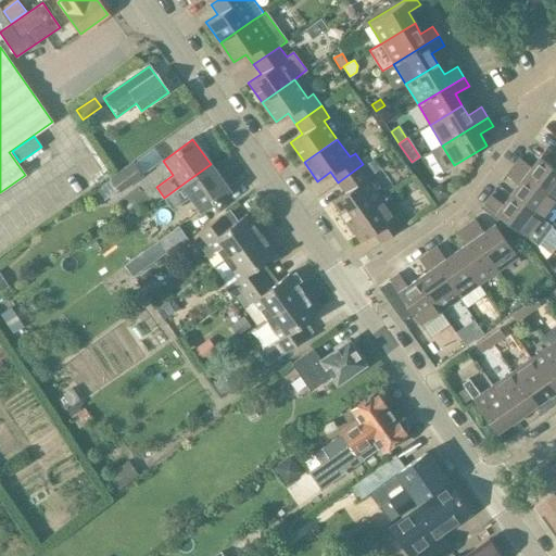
[(555,169),(555,158),(544,149),(539,156),(555,169)]
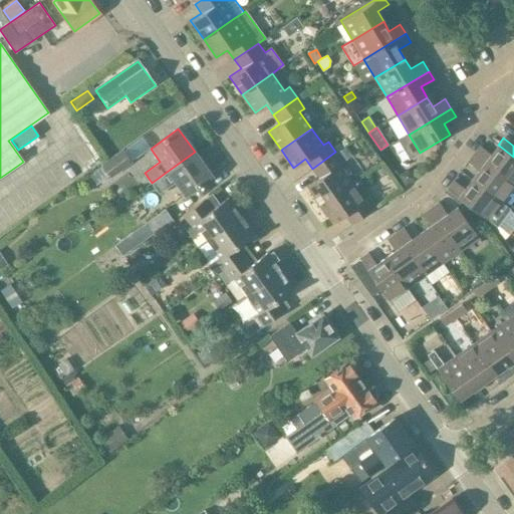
[(479,147),(474,153),(513,185),(513,184),(513,157),(498,145),(490,155),(480,147),(479,147)]
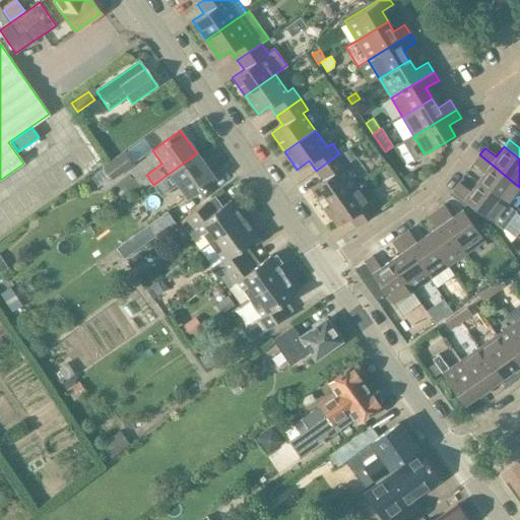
[(342,154),(347,163),(354,157),(349,149),(342,154)]
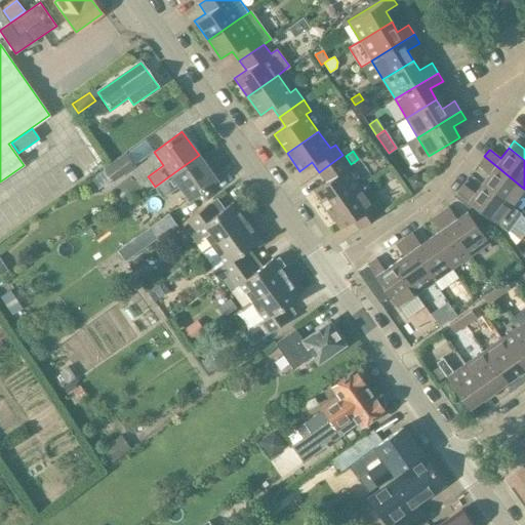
[(112,178),(114,182),(135,165),(125,152),(105,168),(105,169),(112,178)]
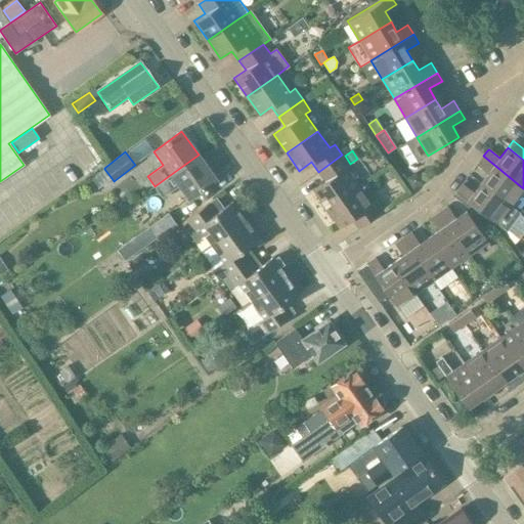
[(216,180),(199,155),(170,175),(188,200),(216,180)]
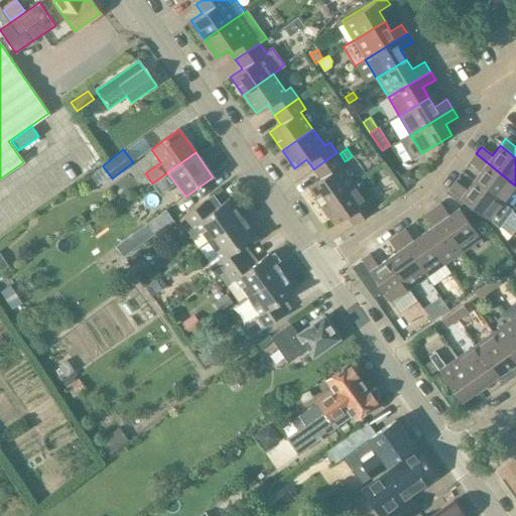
[(319,178),(308,186),(321,205),(352,182),(340,165),(344,162),(337,152),(313,169),(319,178)]
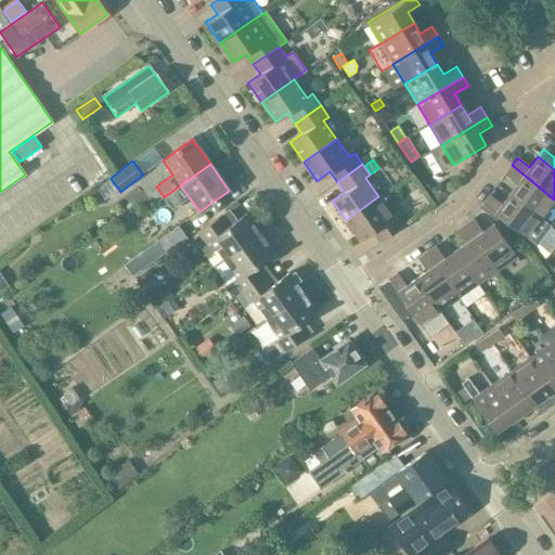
[(554,199),(512,165),(503,176),(515,184),(508,193),(541,217),(554,199)]
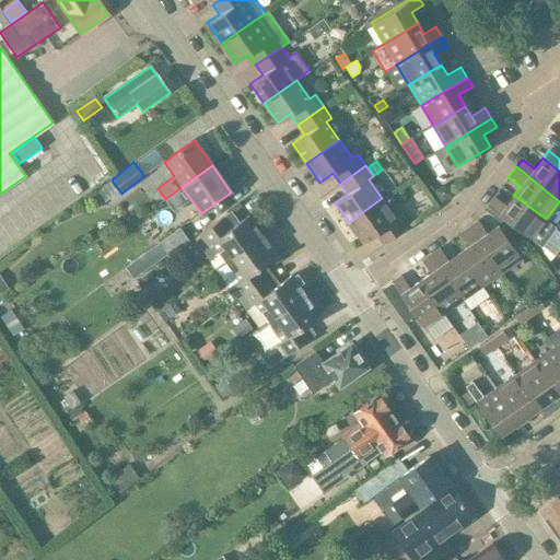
[(112,181),(97,191),(105,201),(119,190),(112,181)]
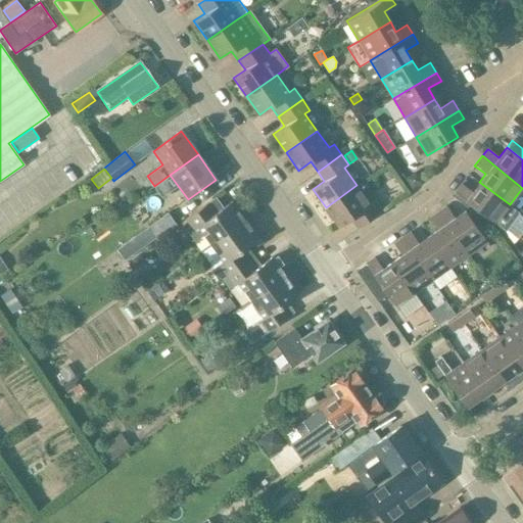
[(407,179),(413,188),(422,182),(416,173),(407,179)]
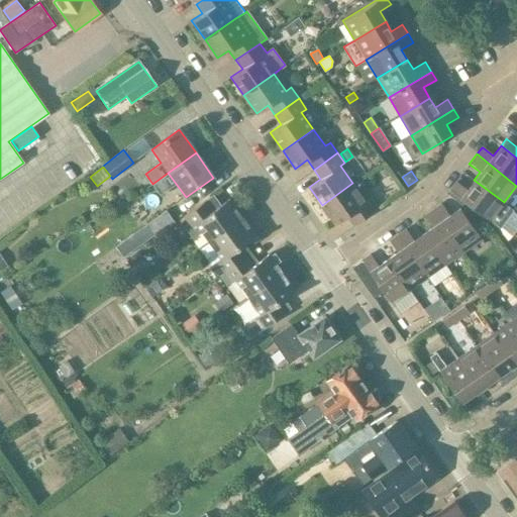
[(352,183),(322,205),(335,223),(346,216),(352,225),(377,208),(370,197),(365,200),(357,190),(362,186),(356,180),(352,183)]
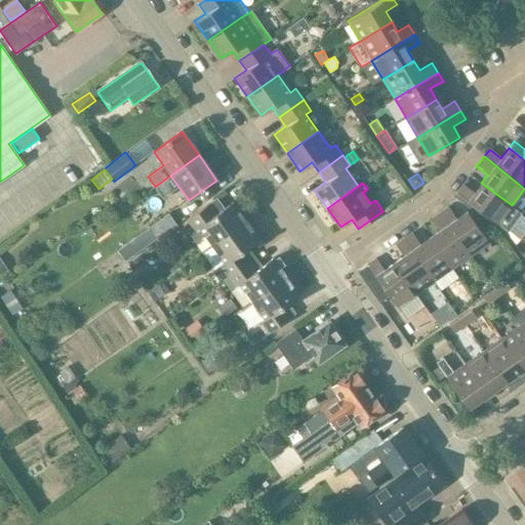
[(508,233),(522,213),(512,205),(481,183),(473,194),(461,185),(455,194),(508,233)]
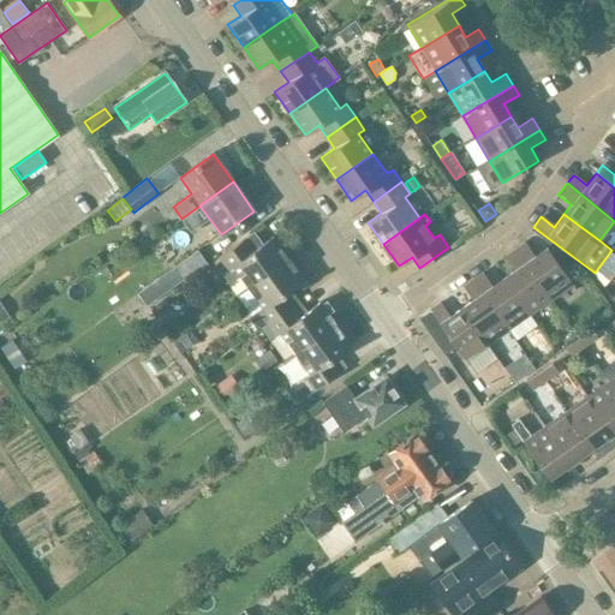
[(250,234),(218,257),(228,272),(232,268),(246,287),(287,257),(273,237),(258,246),(250,234)]
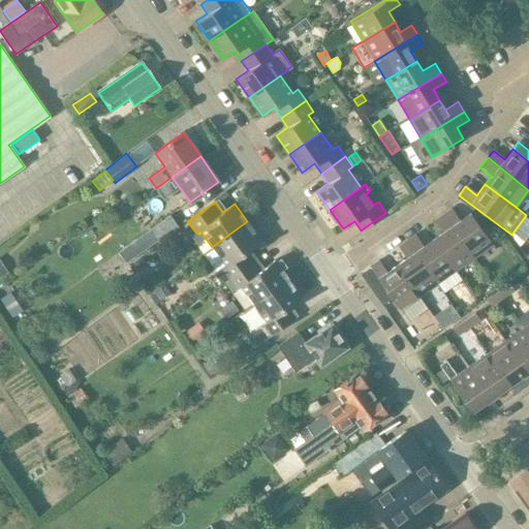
[(443,215),(473,257),(492,245),(470,214),(459,222),(450,210),(443,215)]
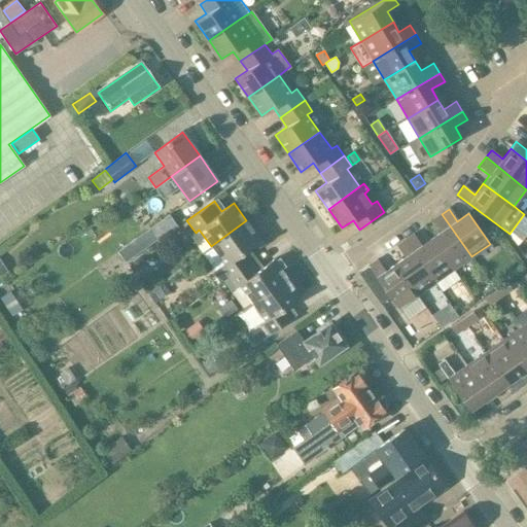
[(169,214),(149,229),(149,231),(159,242),(178,227),(169,214)]
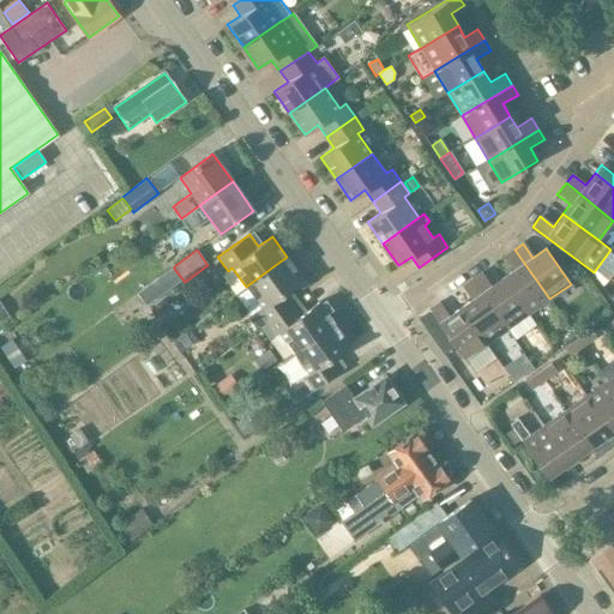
[(513,271),(503,278),(529,314),(549,299),(515,250),(504,258),(513,271)]
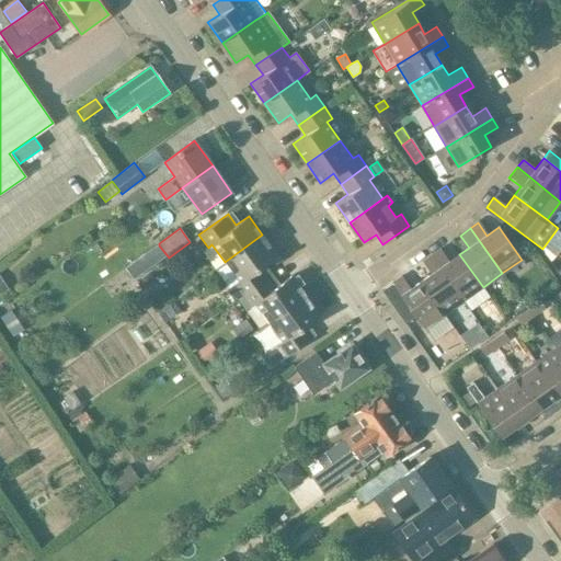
[(262,235),(225,262),(239,282),(235,285),(227,289),(235,300),(237,299),(242,295),(266,278),(260,268),(277,256),(262,235)]
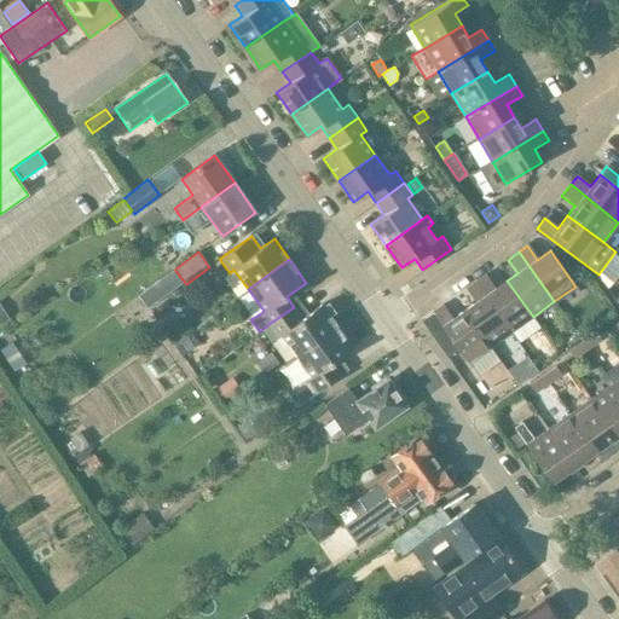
[(184,282),(175,271),(175,268),(157,282),(166,295),(184,282)]
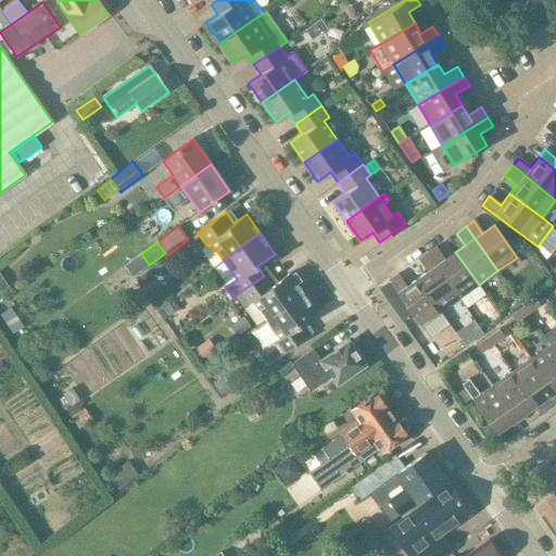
[(436,248),(428,253),(459,299),(466,307),(485,294),(479,285),(455,252),(444,260),(436,248)]
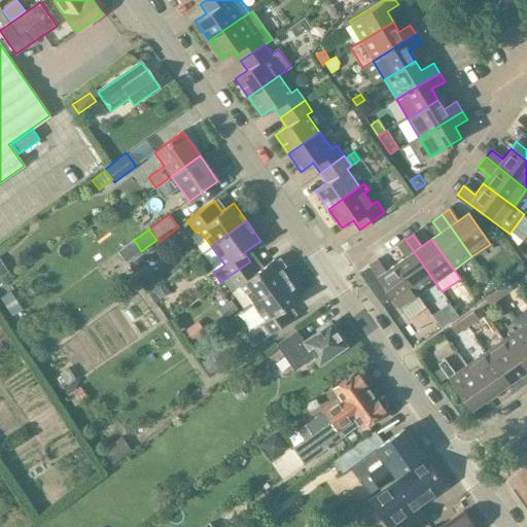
[(435,283),(406,240),(395,247),(403,258),(395,265),(418,295),(435,283)]
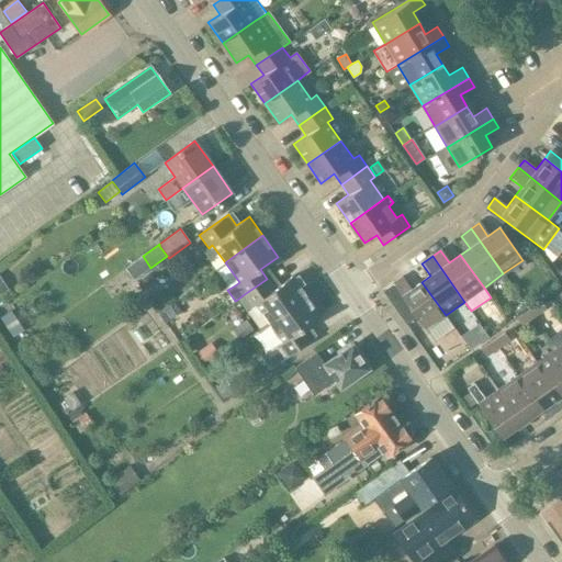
[(137,282),(143,290),(155,280),(149,273),(137,282)]
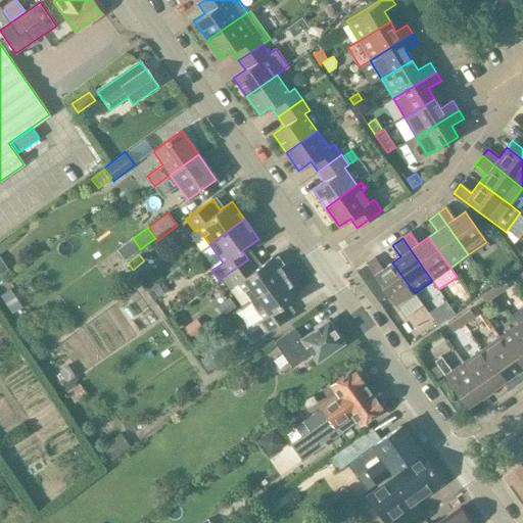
[(250,300),(285,276),(272,257),(255,270),(248,259),(226,275),(233,286),(234,287),(238,284),(250,300)]
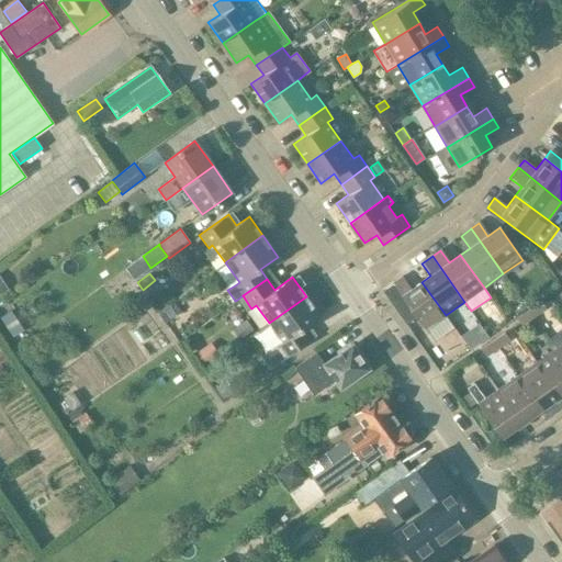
[(402,278),(392,285),(412,312),(403,318),(406,324),(415,317),(425,330),(427,328),(436,341),(454,327),(446,315),(422,282),(411,290),(402,278)]
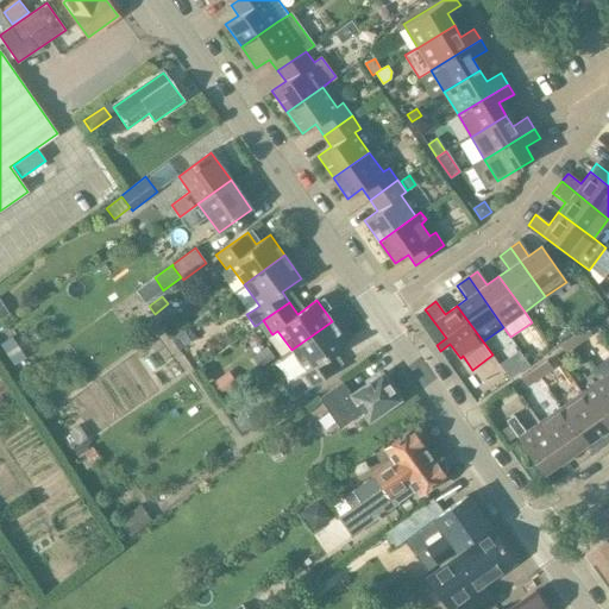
[(263,320),(257,325),(267,337),(271,333),(263,320)]
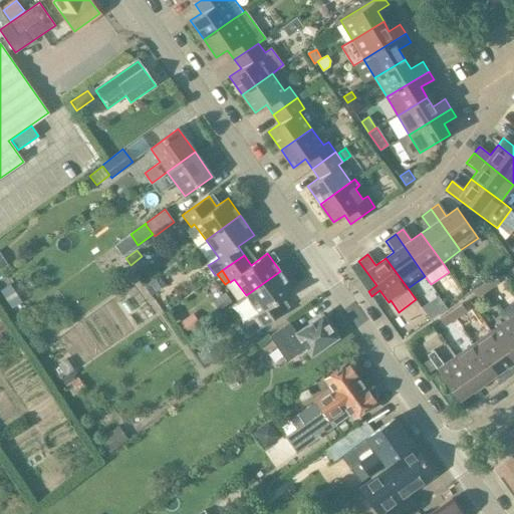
[(293,289),(280,271),(246,295),(237,302),(247,316),(252,317),(254,316),(262,327),(284,311),(277,301),(293,289)]
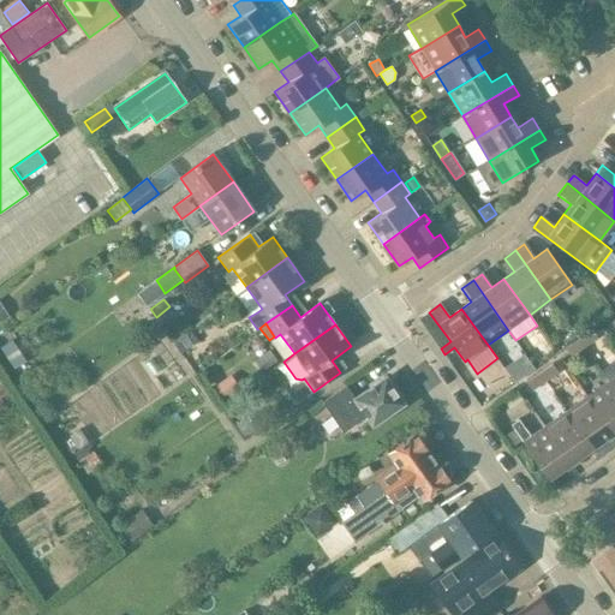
[(591,329),(578,339),(584,347),(597,338),(591,329)]
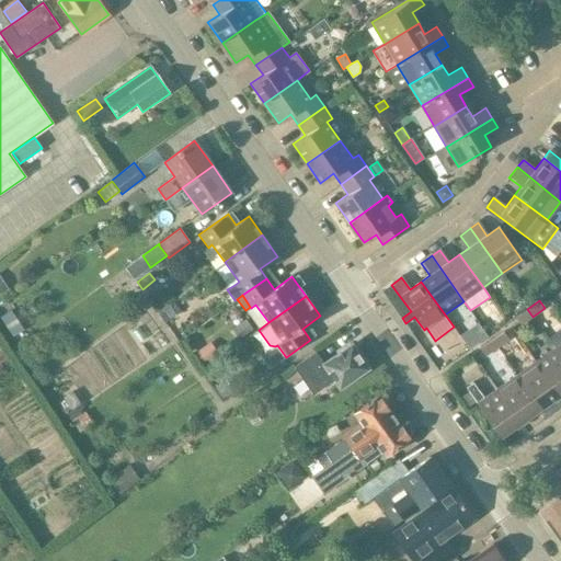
[(180,311),(173,301),(158,312),(164,322),(180,311)]
